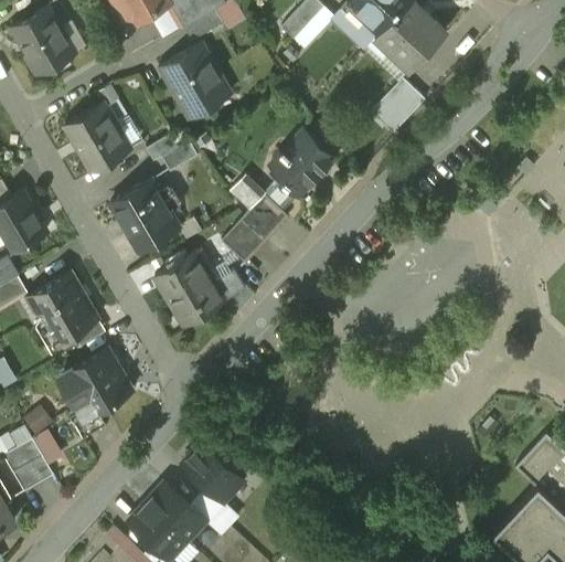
[(112,0),(113,2),(116,0),(121,0),(126,6),(124,12),(128,19),(135,20),(137,23),(171,3),(172,2),(170,0),(112,0)]
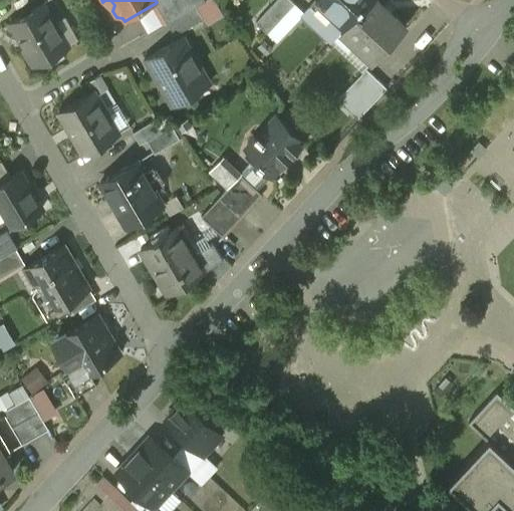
[(205,0),(160,0),(157,2),(156,3),(168,24),(196,7),(206,1),(205,0)]
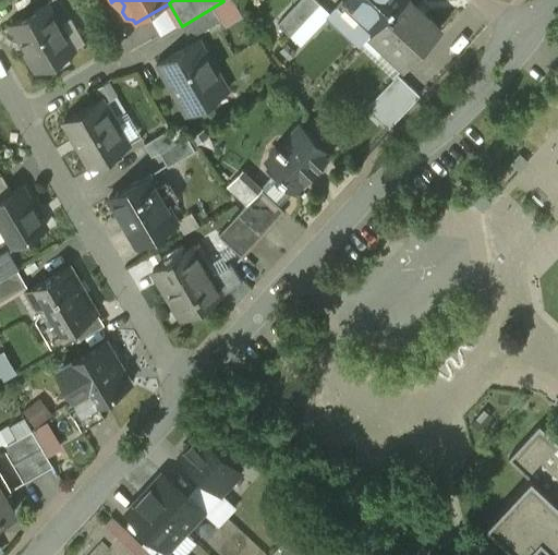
[(314,0),(302,0),(278,25),(291,37),(320,5),(314,0)]
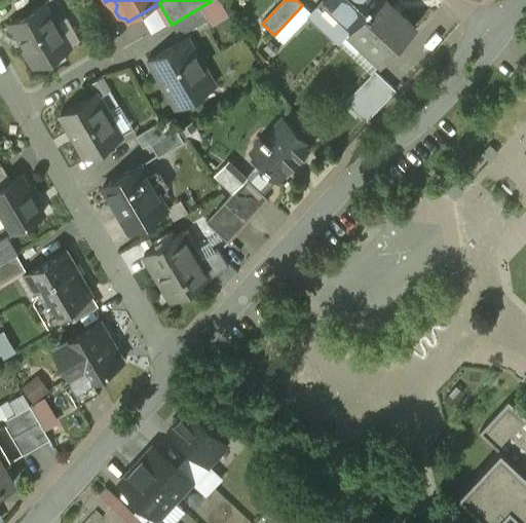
[(324,0),(324,1),(318,6),(320,7),(336,22),(333,26),(333,27),(326,34),(338,45),(349,33),(380,0),(324,0)]
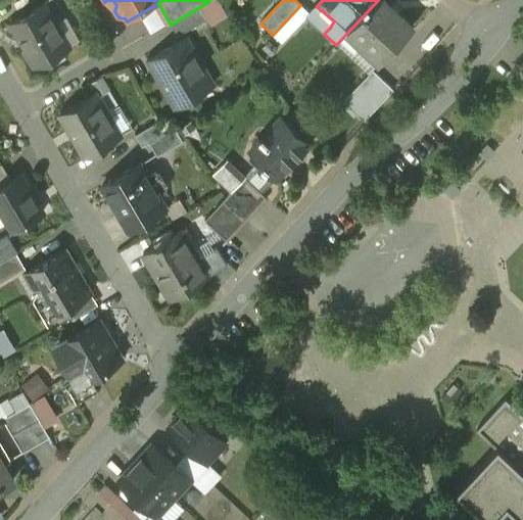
[(382,0),(378,0),(347,33),(380,64),(413,29),(382,0)]
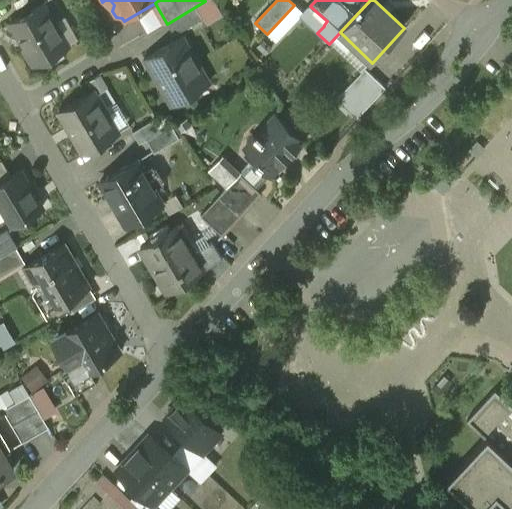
[(44,5),(10,24),(25,49),(24,49),(34,68),(69,48),(44,5)]
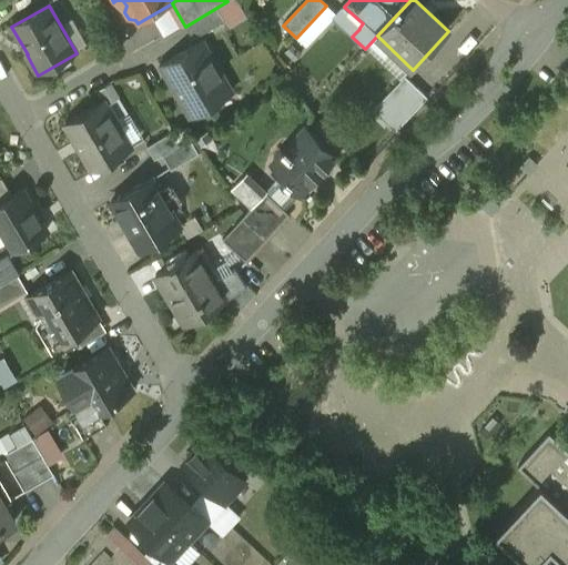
[(326,6),(296,38),(306,48),(337,16),(326,6)]
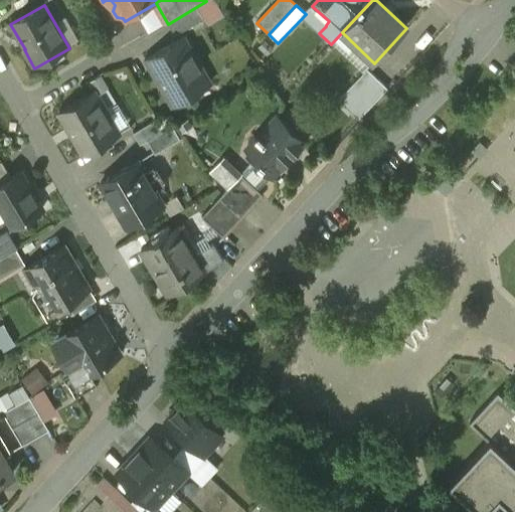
[(196,7),(168,24),(175,37),(204,20),(196,7)]
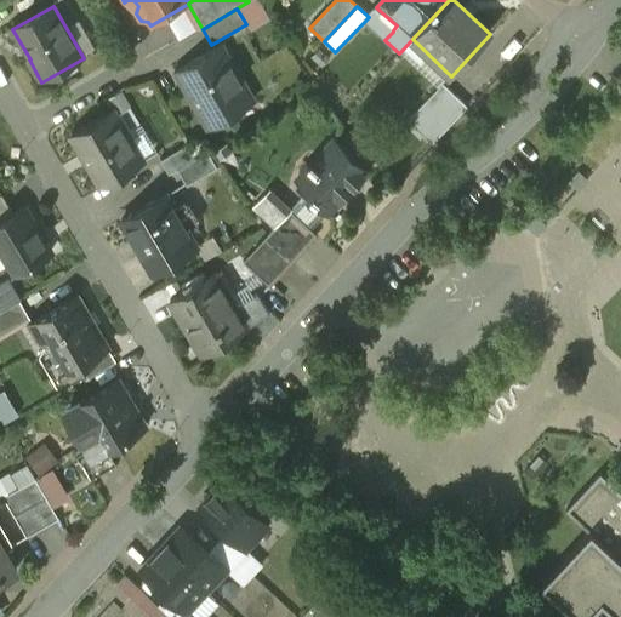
[(397,26),(377,9),(372,13),(375,20),(369,27),(385,40),(393,32),(393,30),(397,26)]
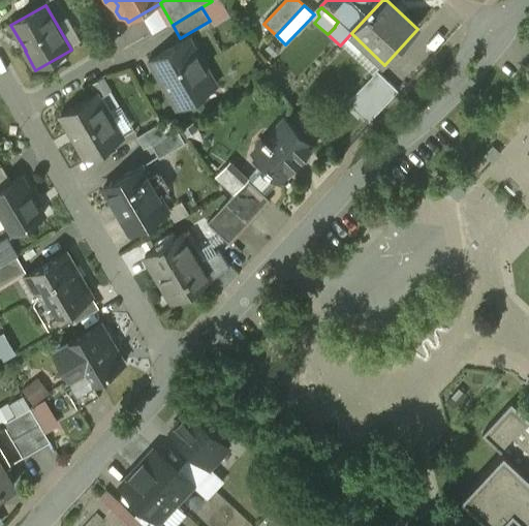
[(188,39),(150,62),(150,63),(154,61),(172,90),(168,92),(178,109),(177,110),(178,111),(198,98),(196,95),(213,86),(215,89),(216,88),(188,39)]
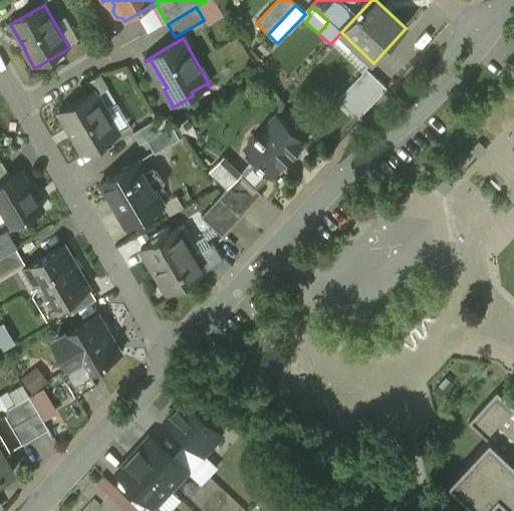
[(366,70),(337,101),(357,120),(388,89),(366,70)]
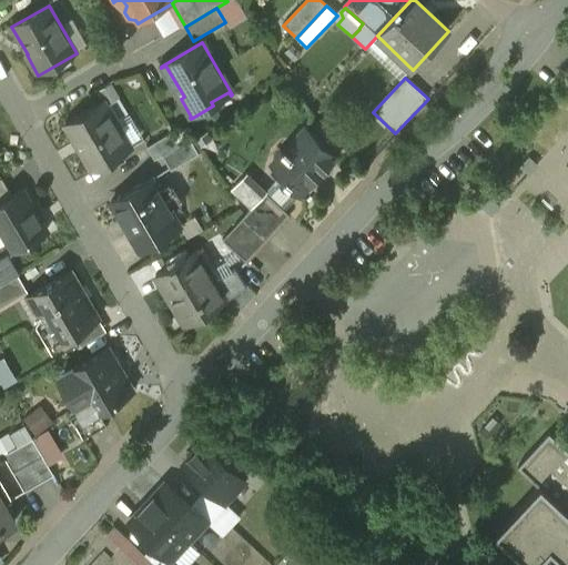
[(103,102),(66,125),(93,172),(131,150),(103,102)]
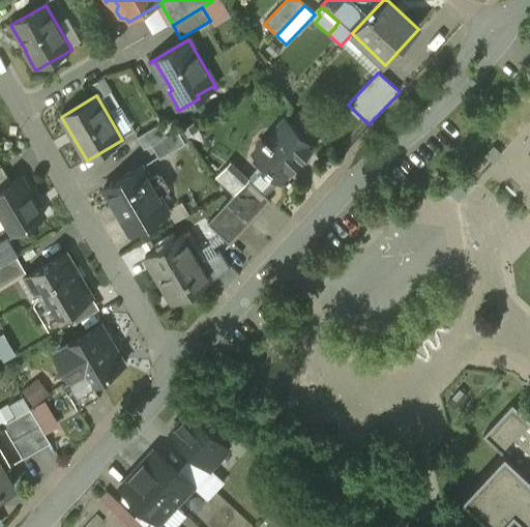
[(286,120),(267,140),(264,137),(261,140),(265,143),(254,154),(267,167),(265,169),(280,182),(313,147),(300,136),(301,135),(286,120)]
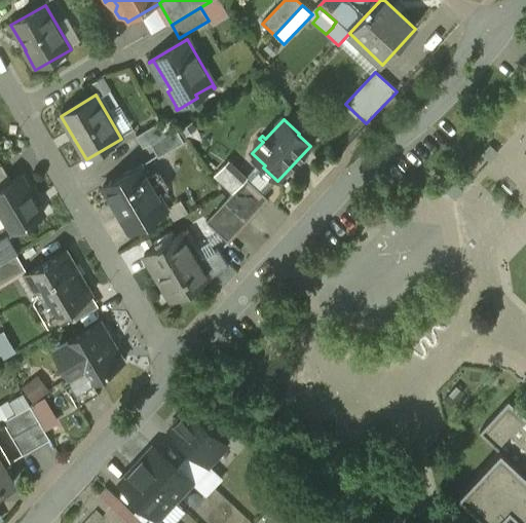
[(161,122),(137,137),(144,149),(151,145),(168,135),(161,122)]
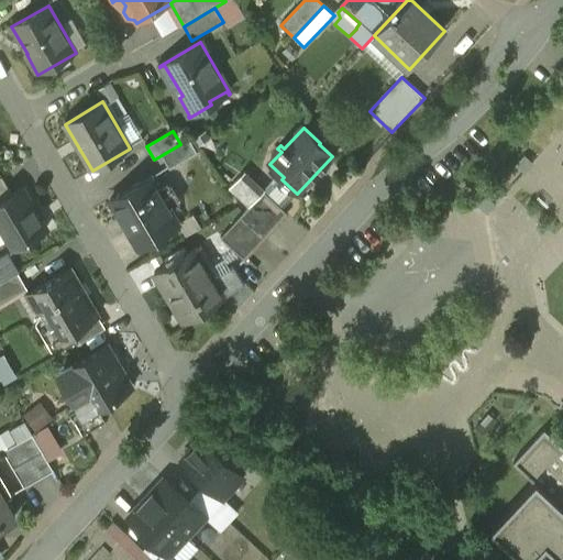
[(189,139),(180,144),(162,155),(170,169),(198,153),(189,139)]
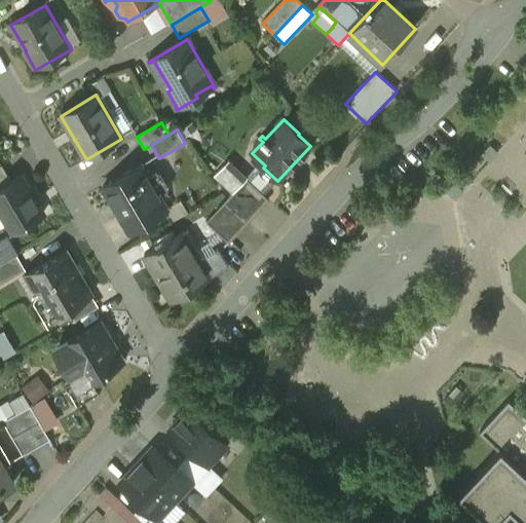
[(166,209),(141,164),(104,187),(129,231),(166,209)]
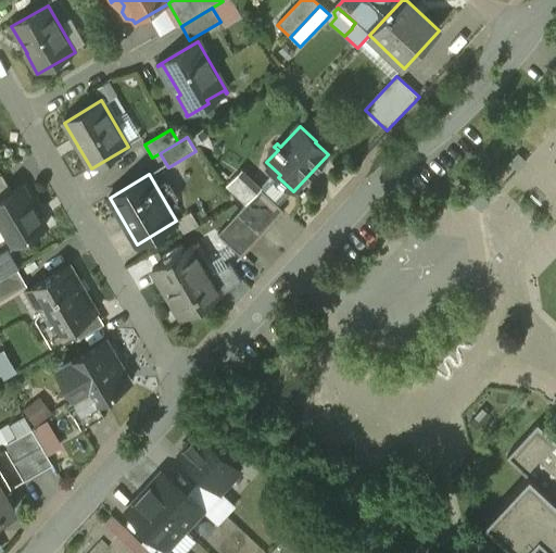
[(2,176),(0,177),(0,201),(13,195),(2,176)]
